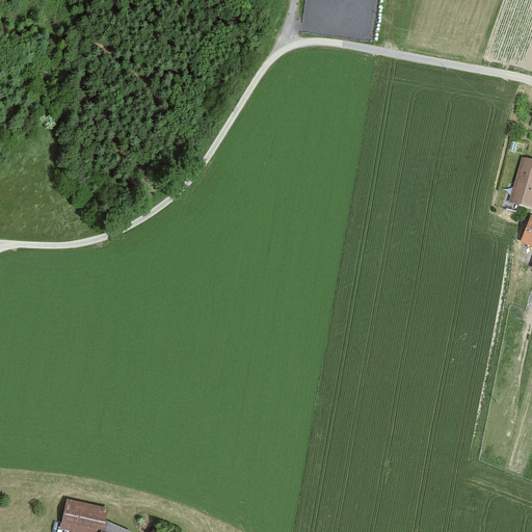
[(377,0),(303,0),(299,32),(372,43),(377,0)]
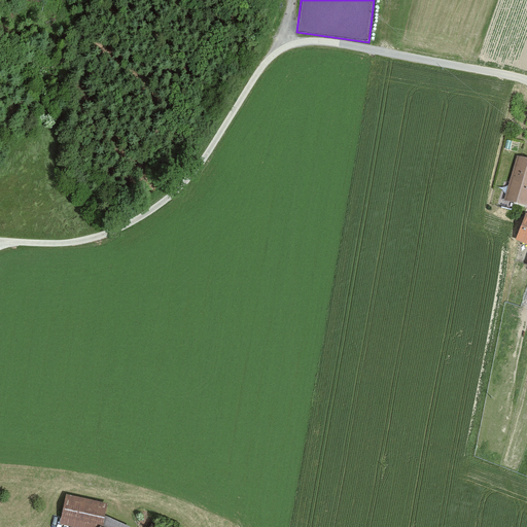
[(526,154),(515,151),(503,198),(526,203),(526,154)]
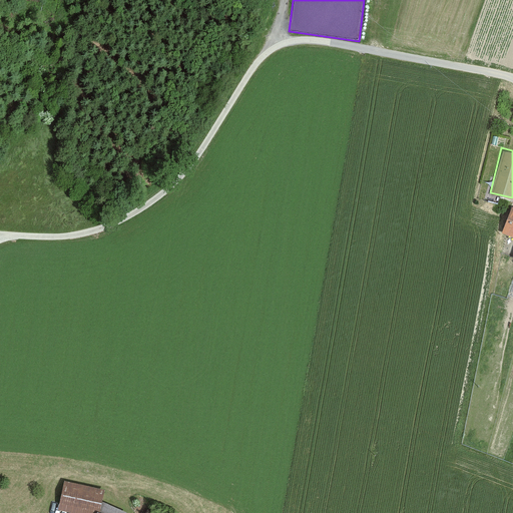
[(512,205),(510,204),(501,230),(512,234),(512,205)]
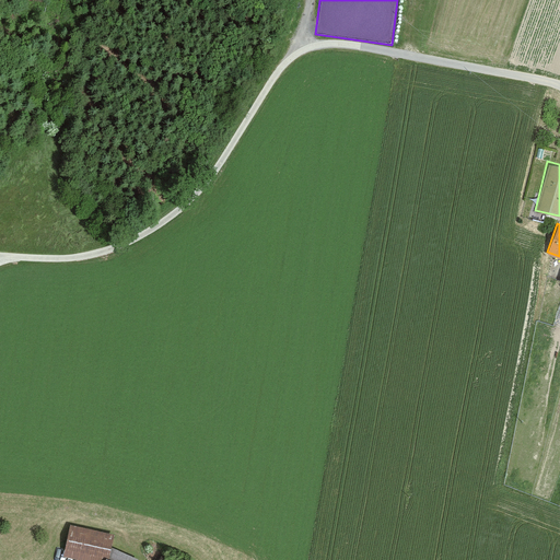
[(113,532),(68,523),(61,556),(85,559),(101,559),(103,556),(107,558),(111,545),(113,532)]
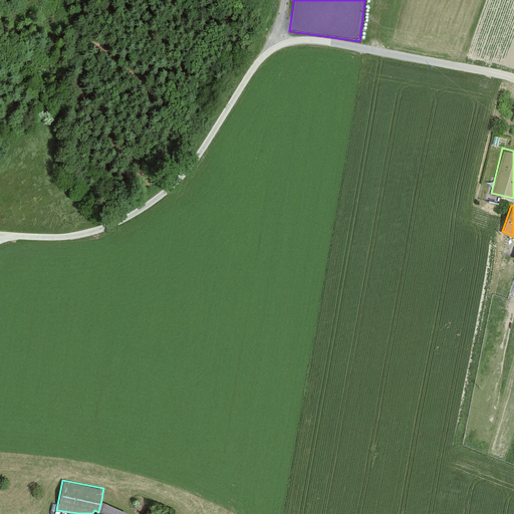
[(124,513),(126,512),(102,501),(101,500),(98,512),(102,513),(124,513)]
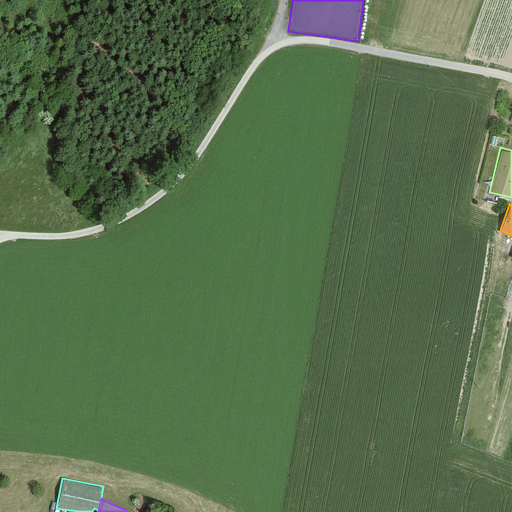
All buildings are outlined.
